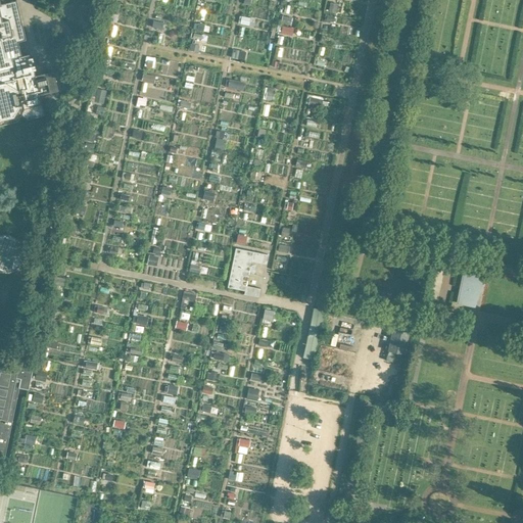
[(0,126),(17,122),(20,115),(28,120),(45,115),(42,105),(40,95),(58,91),(54,73),(54,72),(38,76),(35,76),(30,54),(21,56),(21,54),(18,42),(26,40),(26,39),(20,18),(16,0),(5,3),(3,3),(3,4),(0,4),(0,126)]
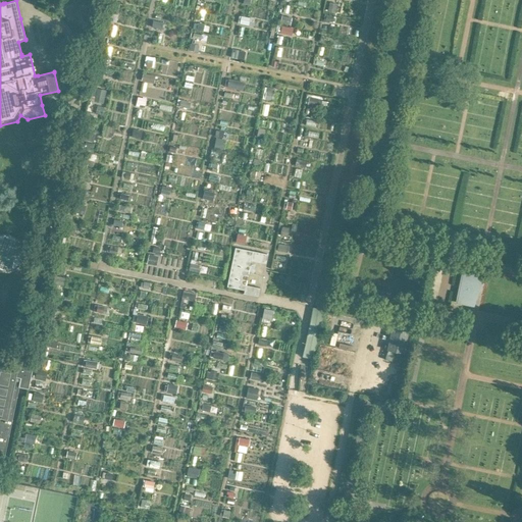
[(330,2),(328,11),(335,13),(337,4),(330,2)]
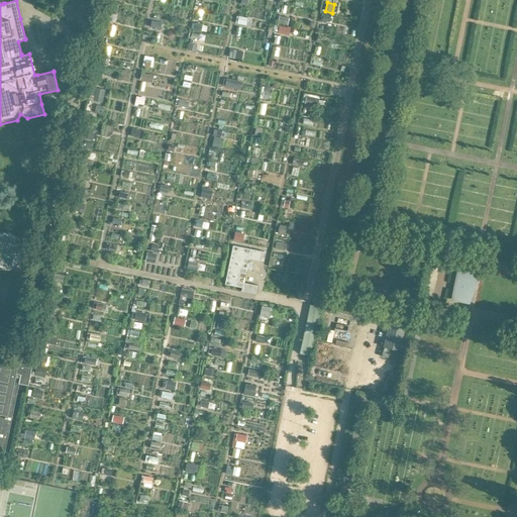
[(277,15),(276,22),(287,25),(289,18),(277,15)]
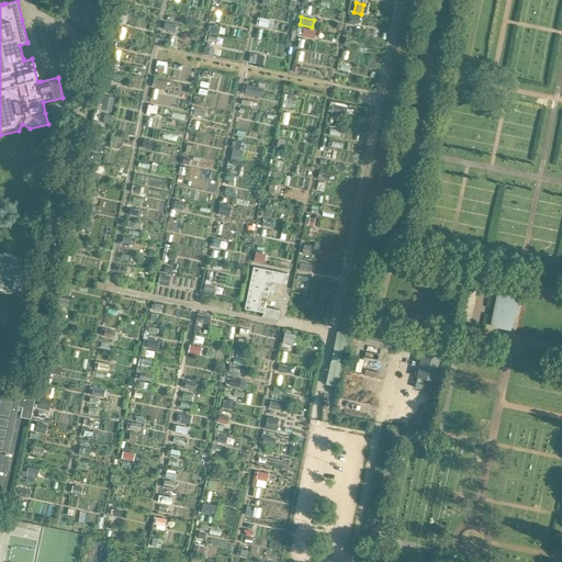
[(352,17),(350,24),(358,25),(359,19),(352,17)]
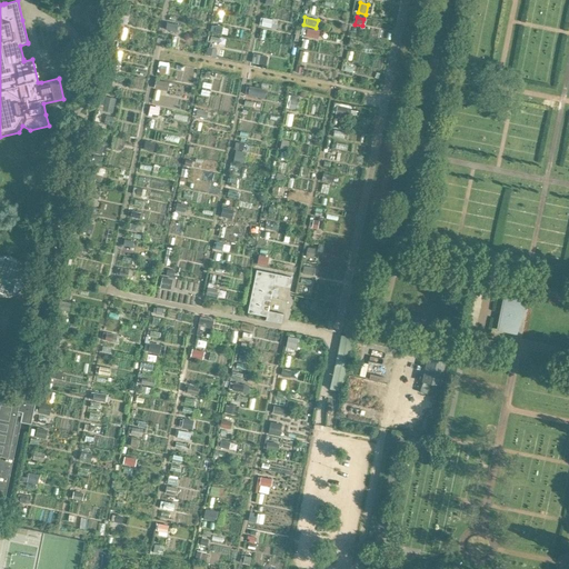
[(261,18),(259,26),(271,28),(272,20),(261,18)]
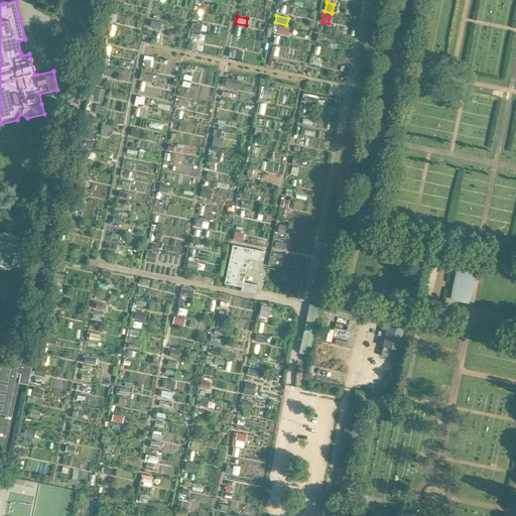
[(151,20),(150,27),(160,29),(161,22),(151,20)]
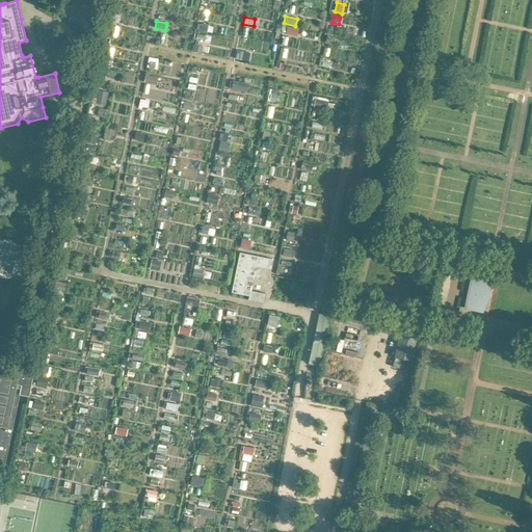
[(285,26),(283,33),(294,36),(295,29),(285,26)]
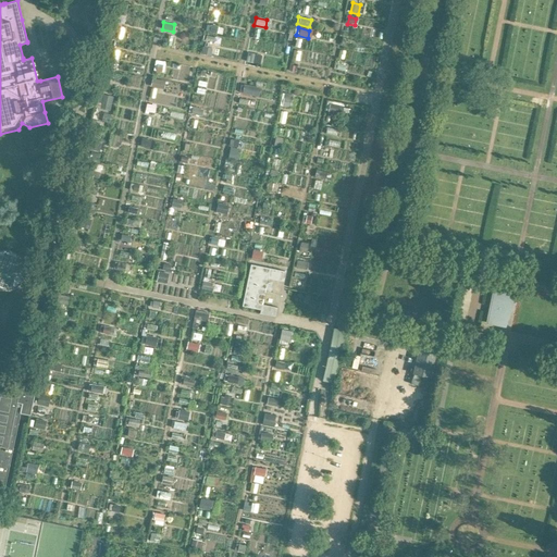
[(341,37),(338,44),(347,46),(348,39),(341,37)]
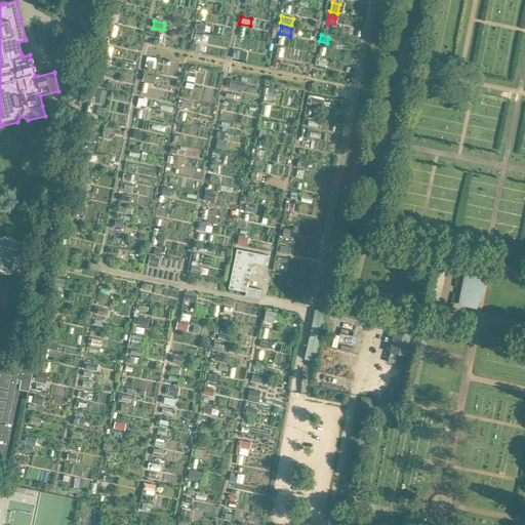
[(192,44),(191,51),(199,52),(200,46),(192,44)]
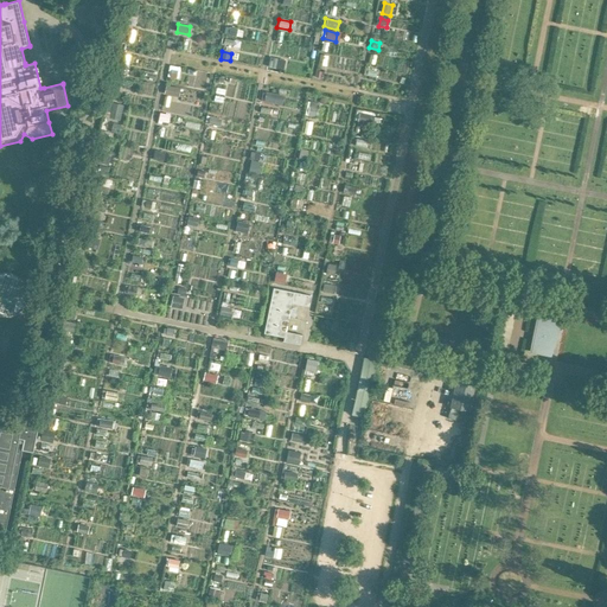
[(270,57),(269,68),(280,70),(281,59),(270,57)]
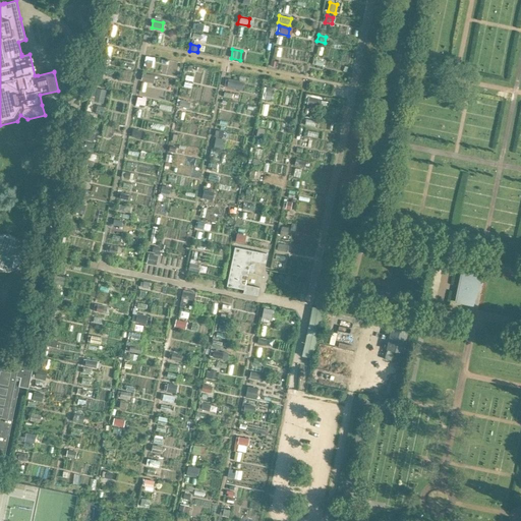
[(100,55),(99,64),(105,65),(107,57),(100,55)]
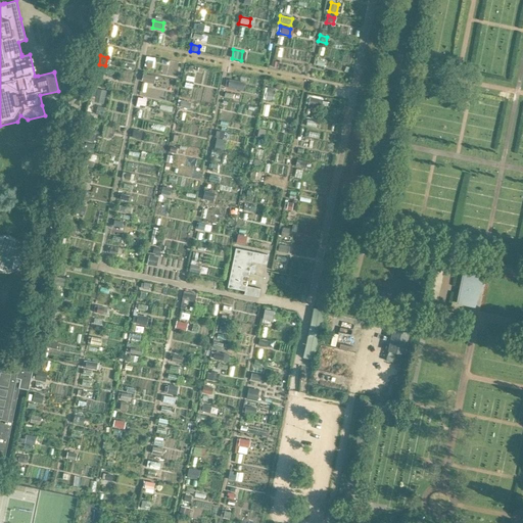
[(146,56),(144,66),(152,67),(154,58),(146,56)]
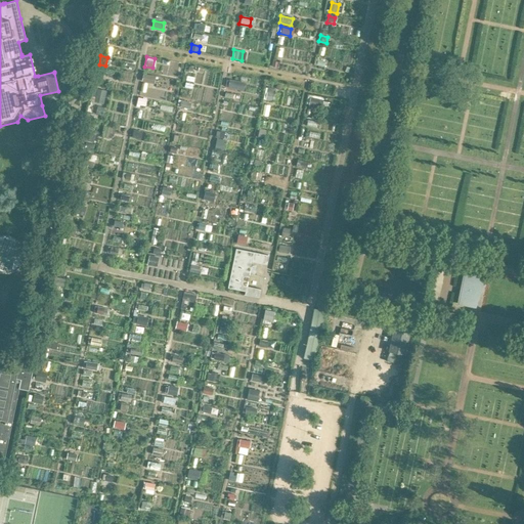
[(59,71),(61,78),(70,76),(68,69),(59,71)]
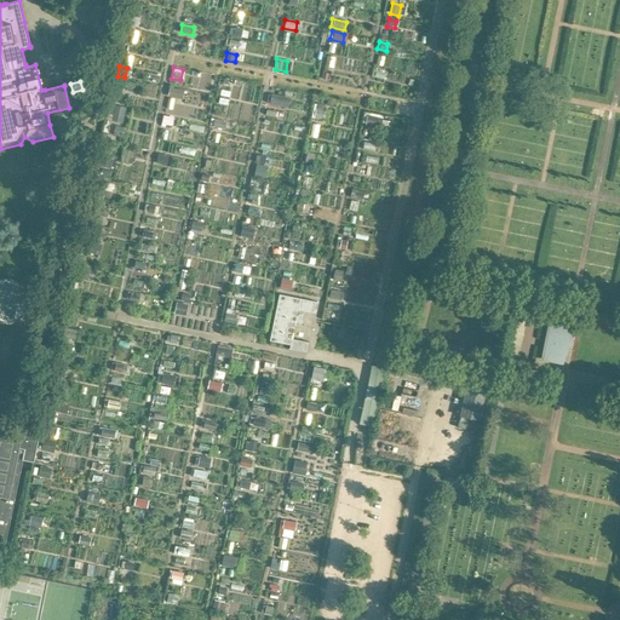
[(170,87),(167,97),(179,99),(181,90),(170,87)]
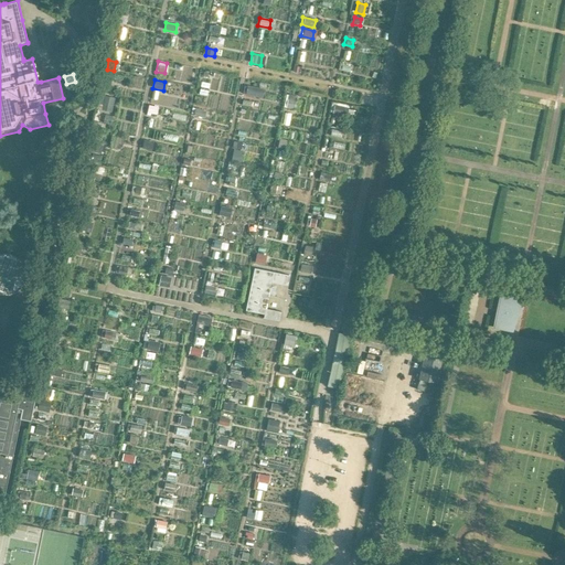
[(245,86),(243,94),(262,98),(263,89),(245,86)]
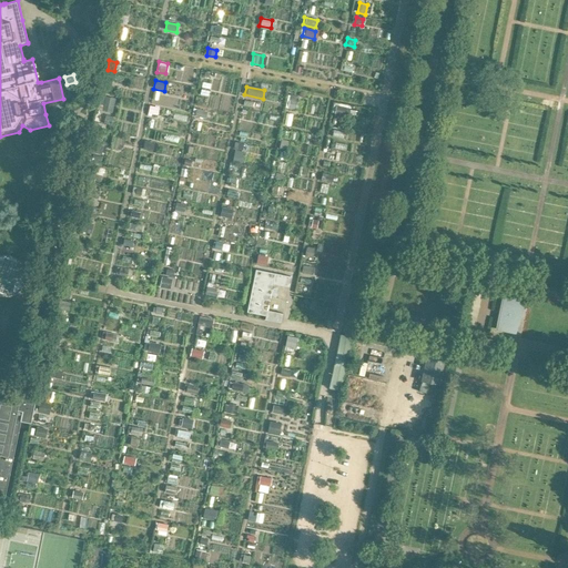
[(100,94),(98,104),(103,105),(112,108),(114,98),(100,94)]
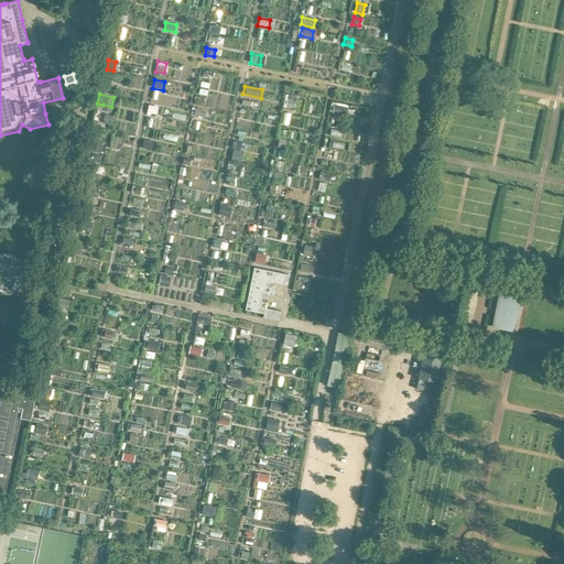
[(288,94),(285,108),(294,109),(296,96),(288,94)]
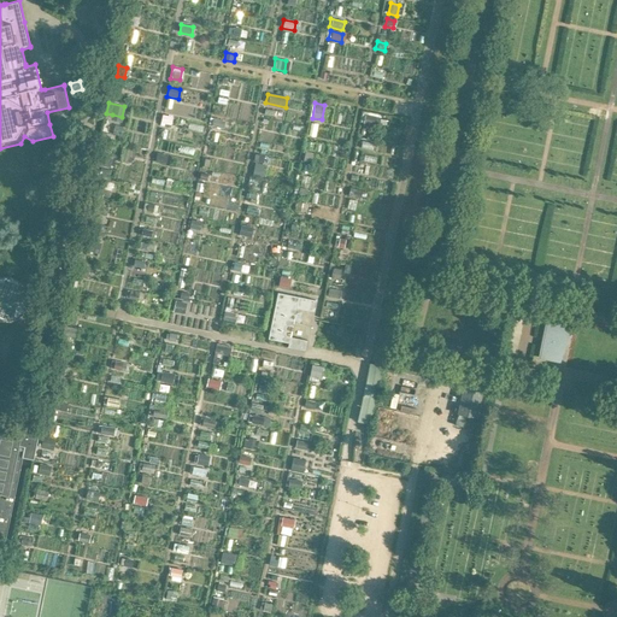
[(163,115),(162,123),(171,125),(172,117),(163,115)]
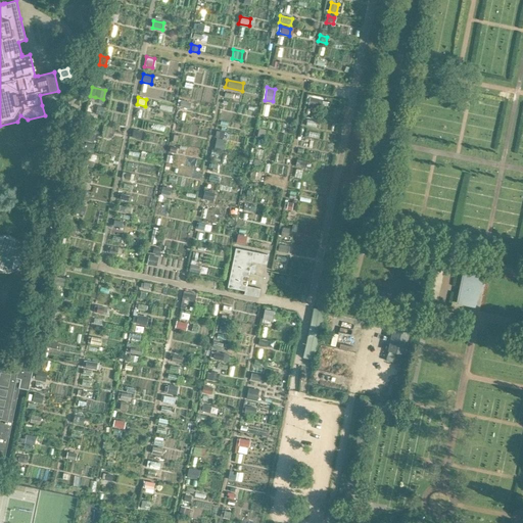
[(310,98),(308,104),(319,107),(320,100),(310,98)]
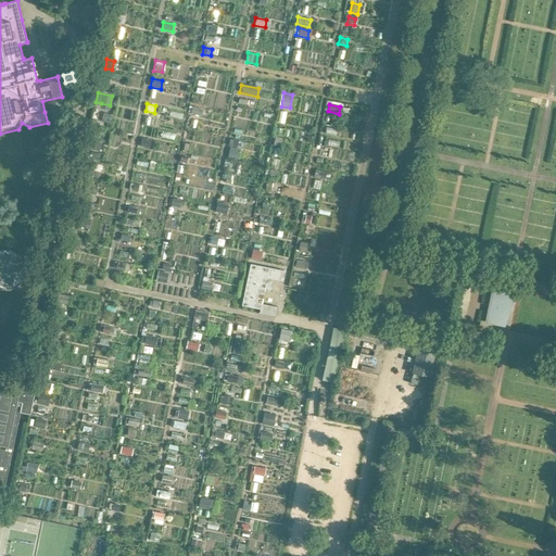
[(190,106),(188,112),(191,113),(191,114),(201,116),(203,109),(190,106)]
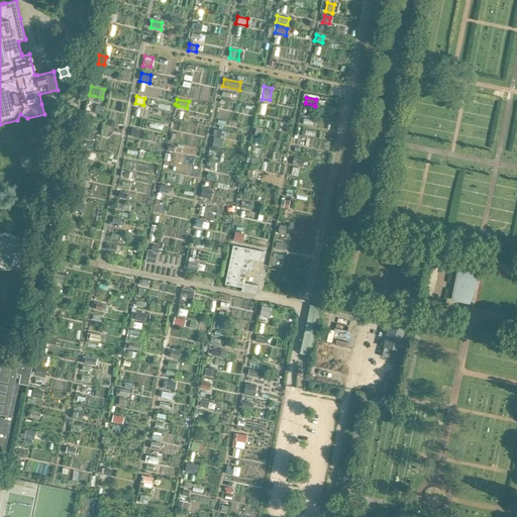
[(255,127),(254,135),(262,136),(264,129),(255,127)]
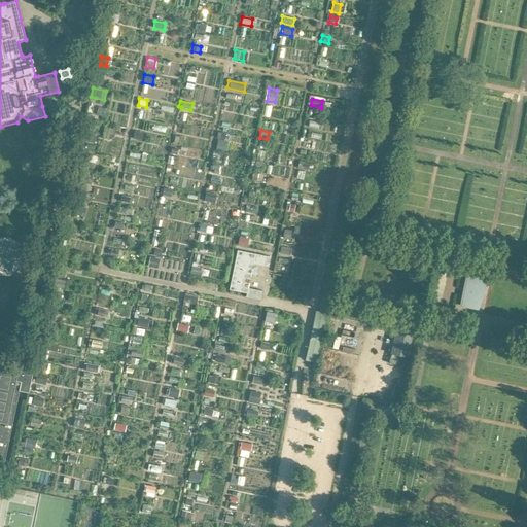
[(86,134),(84,141),(94,143),(96,135),(86,134)]
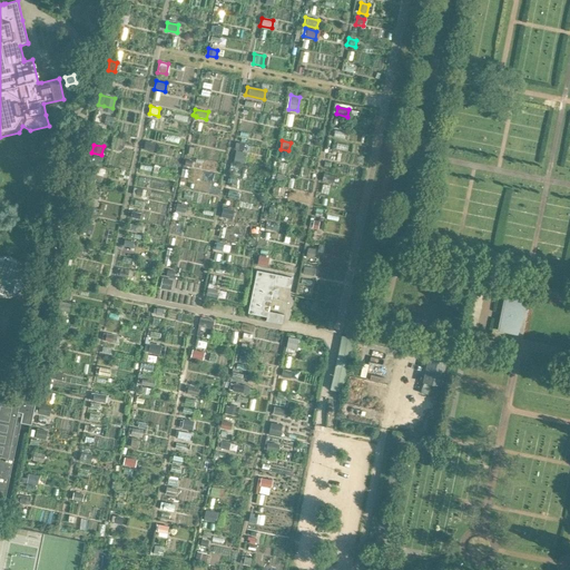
[(236,151),(234,163),(242,165),(244,154),(236,151)]
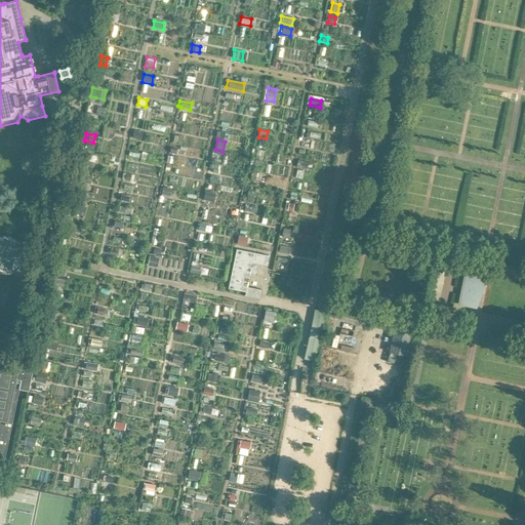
[(169,147),(168,153),(170,153),(170,154),(176,156),(178,147),(171,146),(171,147),(169,147)]
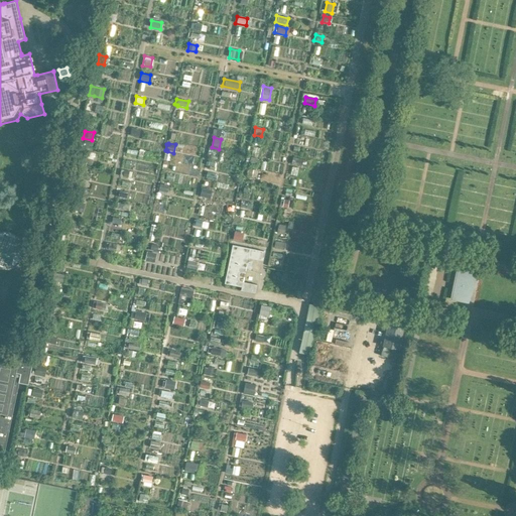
[(85,150),(83,157),(84,157),(92,159),(94,152),(85,150)]
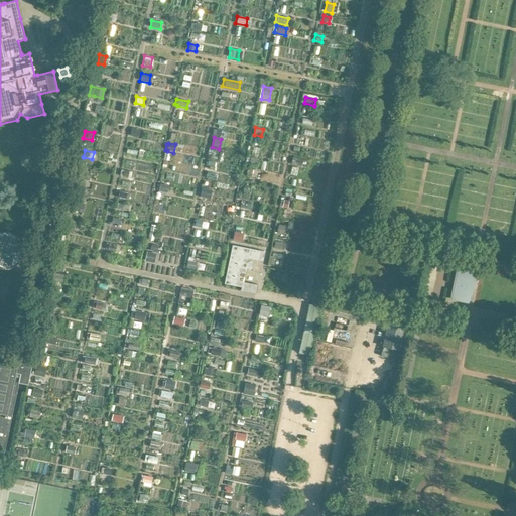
[(251,157),(249,165),(256,166),(257,159),(251,157)]
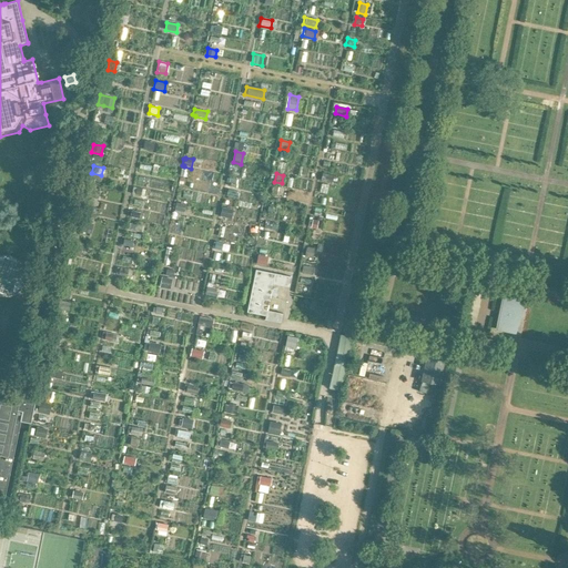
[(322,173),(321,181),(336,184),(337,176),(322,173)]
